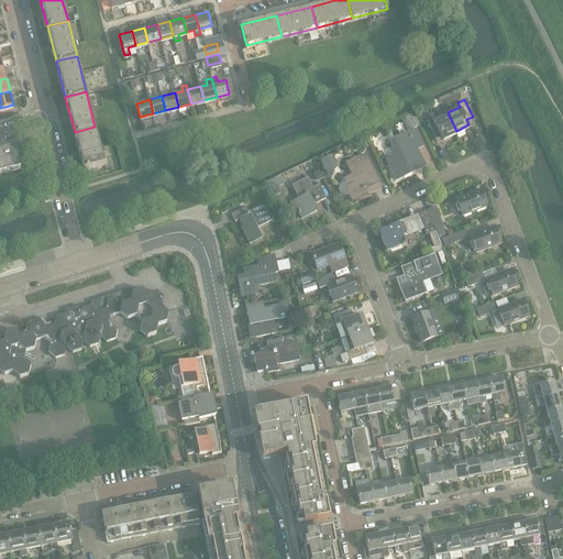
[(420,121),(414,109),(405,113),(410,127),(420,121)]
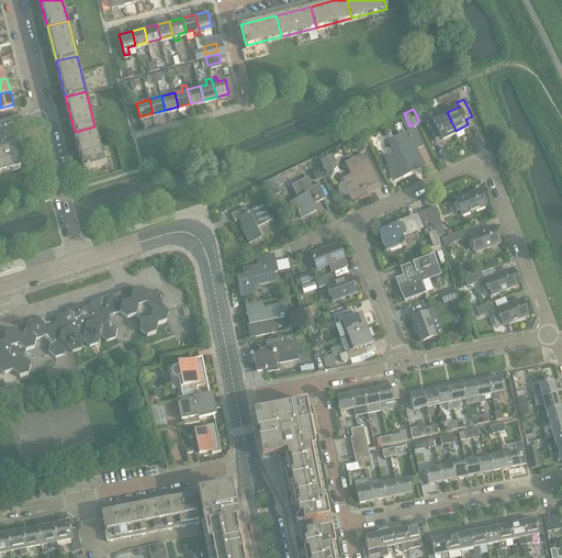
[(456,131),(447,112),(434,118),(433,113),(426,116),(434,134),(440,132),(442,137),(456,131)]
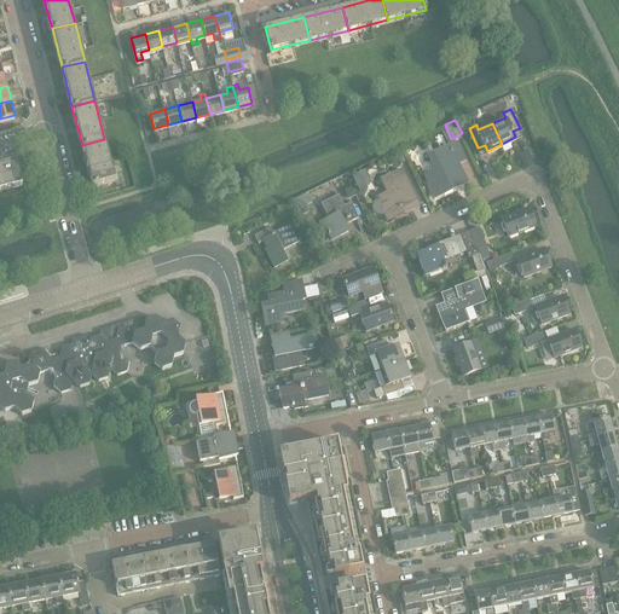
[(104,139),(82,145),(92,184),(115,178),(104,139)]
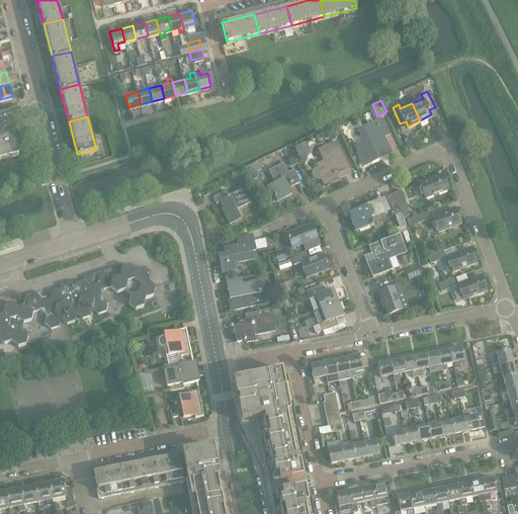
[(381,116),(377,117),(358,127),(359,127),(366,141),(356,145),(356,144),(355,144),(364,162),(391,150),(383,134),(389,132),(381,116)]
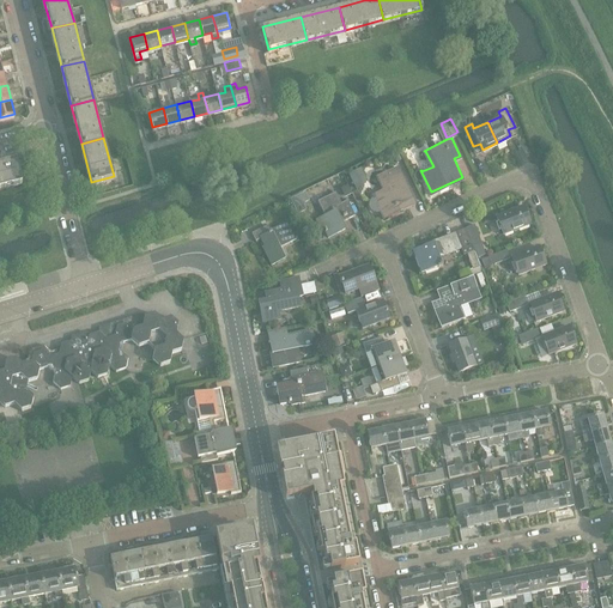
[(16,158),(0,162),(0,180),(1,187),(22,181),(16,158)]
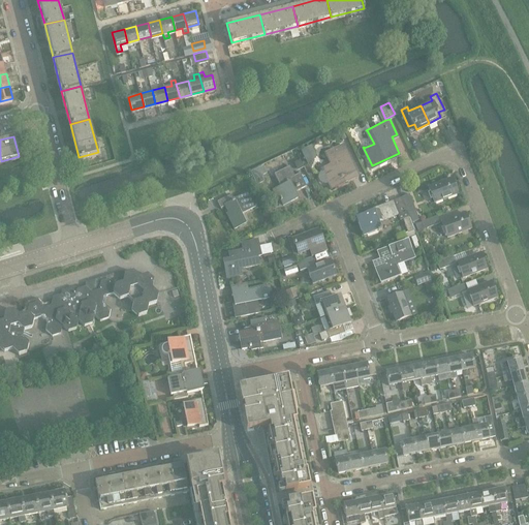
[(321,166),(322,168),(321,170),(320,171),(319,173),(319,175),(320,177),(321,178),(322,179),(324,180),(327,180),(329,180),(331,186),(359,173),(343,142),(325,151),(327,151),(333,163),(323,167),(322,166),(321,166)]
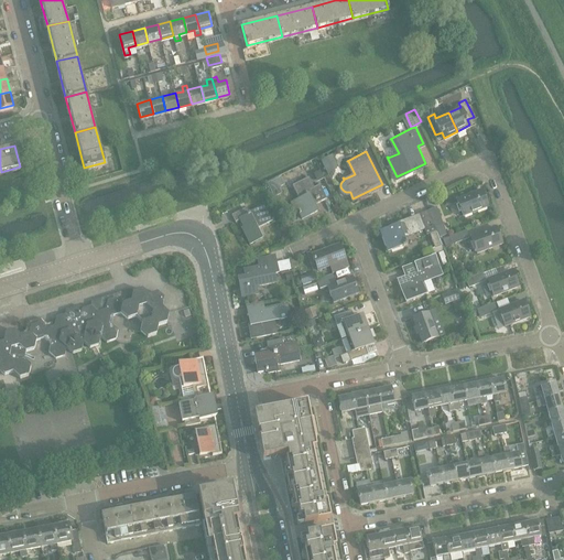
[(332,153),(322,158),(328,170),(332,168),(334,167),(335,165),(336,163),(336,161),(335,159),(332,153)]
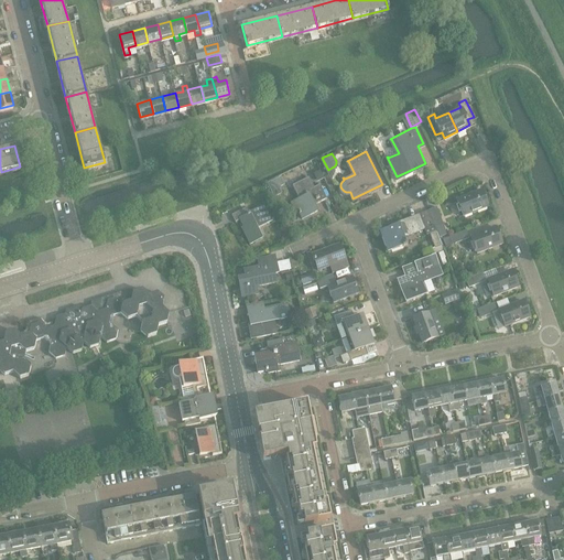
[(321,168),(315,170),(318,178),(324,175),(321,168)]
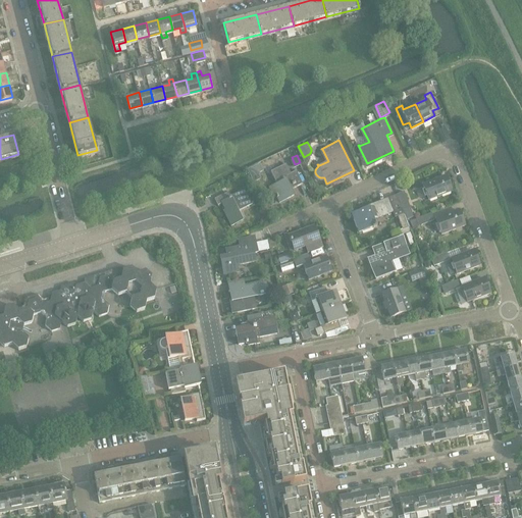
[(276,182),(269,185),(273,193),(275,192),(279,199),(294,193),(291,187),(302,180),(296,168),(291,170),(285,161),(270,168),(276,182)]
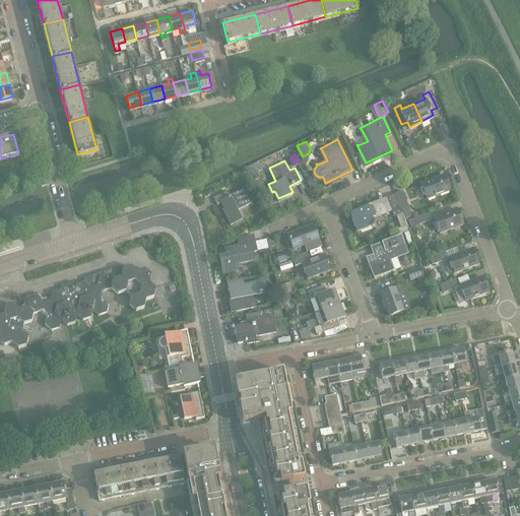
[(444,173),(421,181),(427,196),(450,188),(444,173)]
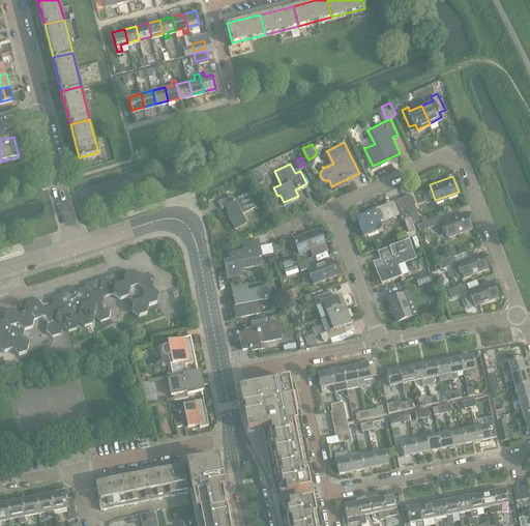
[(232,192),(217,199),(221,205),(226,203),(229,210),(228,211),(235,226),(245,221),(241,211),(256,204),(248,188),(234,196),(232,192)]
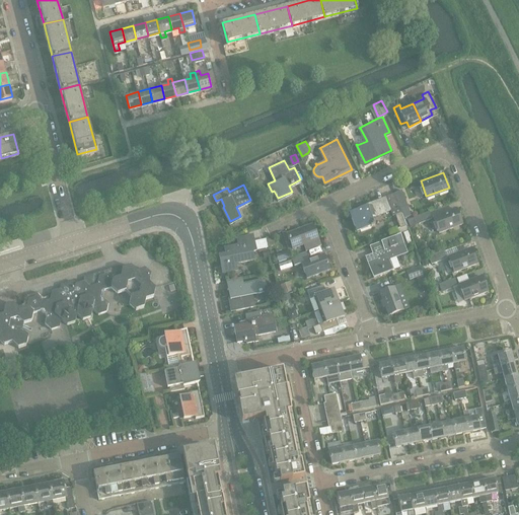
[(401,188),(394,191),(400,206),(408,203),(401,188)]
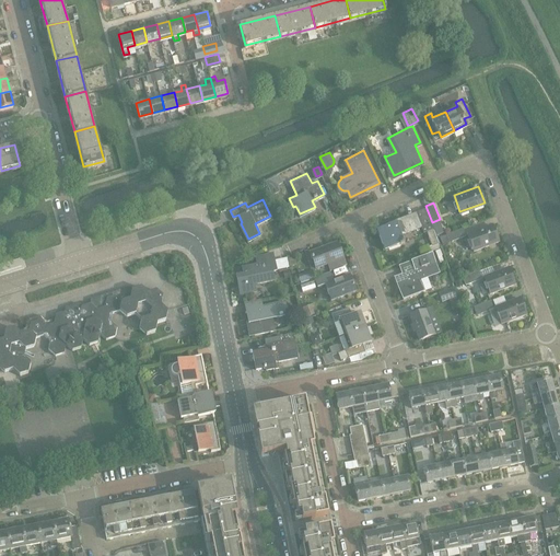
[(377,228),(385,247),(399,242),(400,243),(405,241),(403,236),(400,232),(421,224),(423,230),(427,229),(433,227),(426,207),(416,210),(394,218),(395,220),(377,228)]
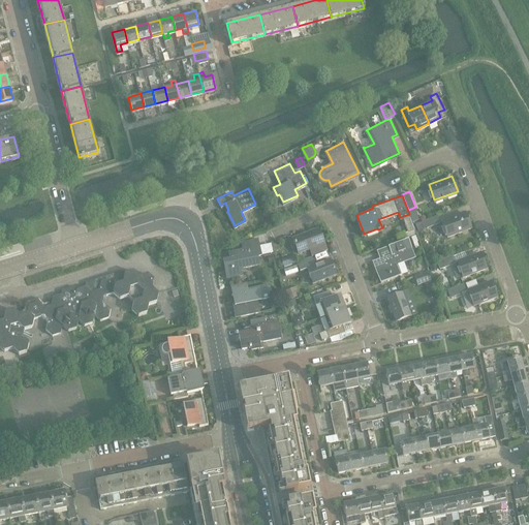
[(465,210),(441,219),(447,235),(471,225),(465,210)]
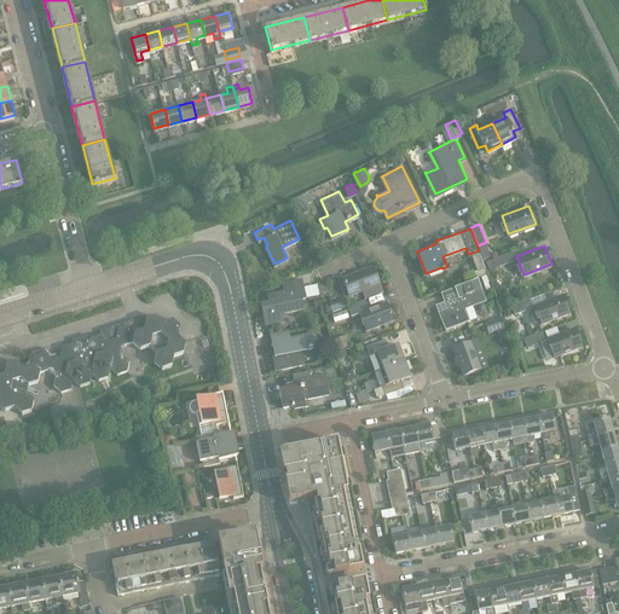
[(512,249),(486,259),(490,267),(515,258),(512,249)]
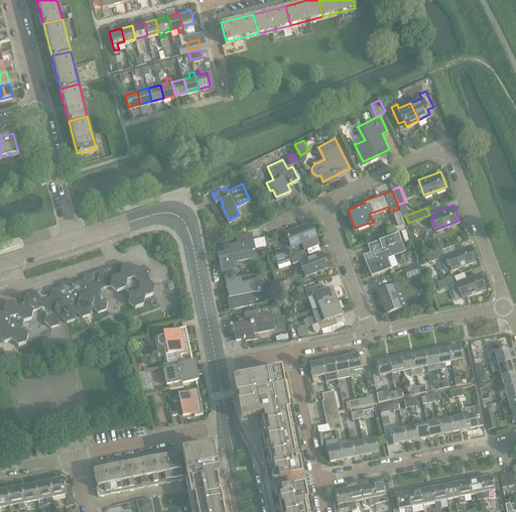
[(399,209),(393,211),(398,224),(404,222),(399,209)]
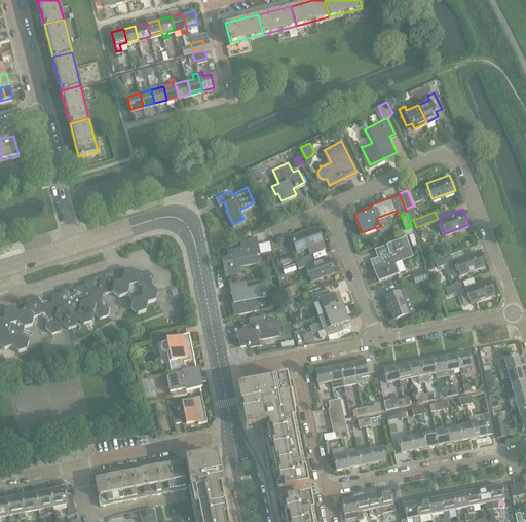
[(316,224),(291,234),(296,249),(307,245),(310,252),(325,246),(316,224)]
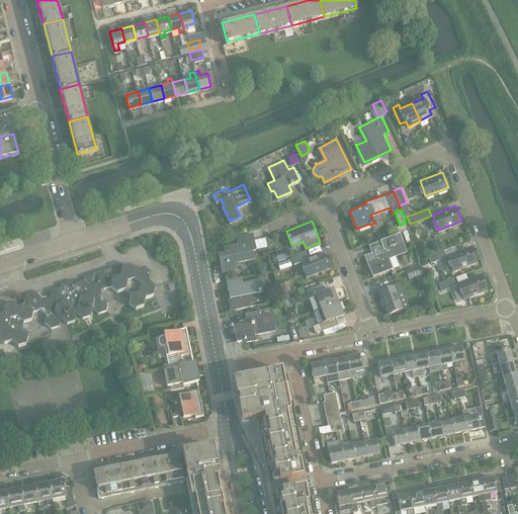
[(220,252),(219,252),(223,269),(236,266),(235,260),(253,256),(251,248),(255,247),(252,232),(237,235),(238,242),(231,243),(232,247),(225,248),(226,252),(220,253),(220,252)]
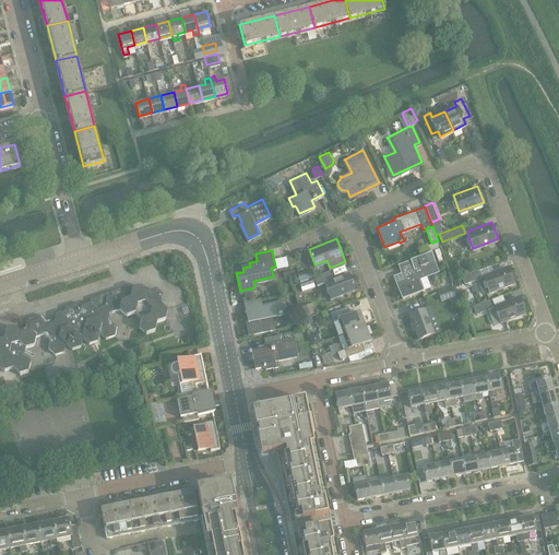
[(401,271),(394,273),(403,296),(423,288),(423,287),(430,285),(426,273),(438,269),(431,250),(412,258),(414,264),(406,268),(407,269),(401,271)]
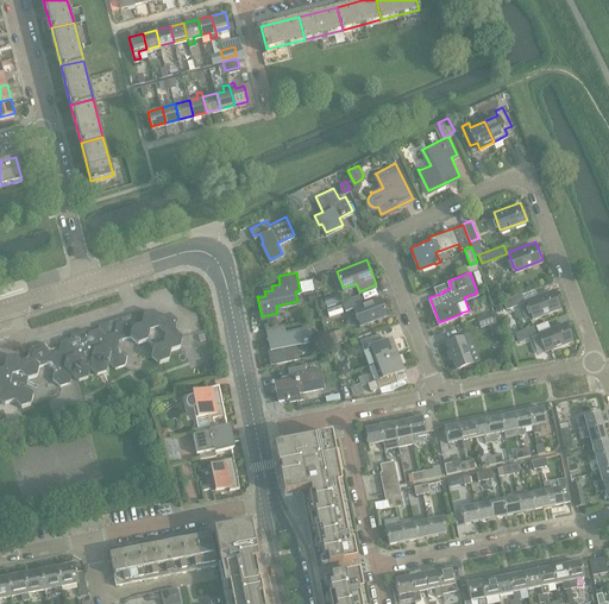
[(553,288),(526,299),(533,316),(559,306),(553,288)]
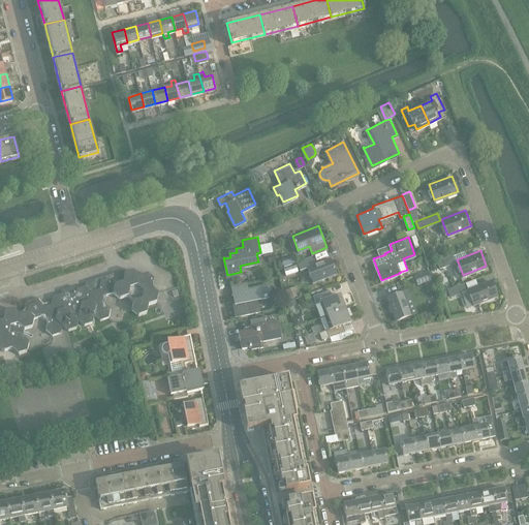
[(453,253),(437,259),(440,267),(456,260),(453,253)]
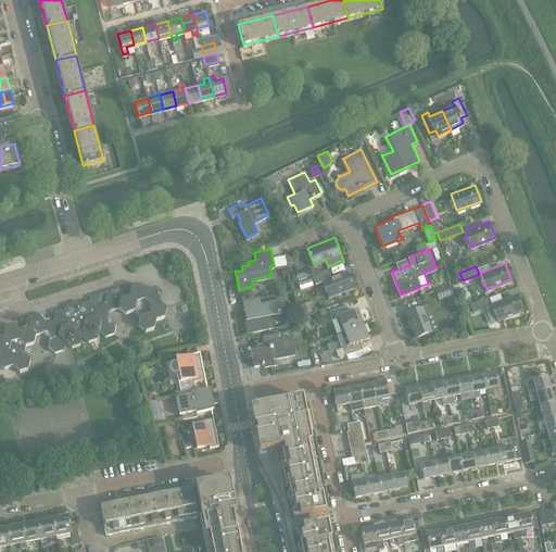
[(304,267),(295,270),(299,277),(306,275),(304,267)]
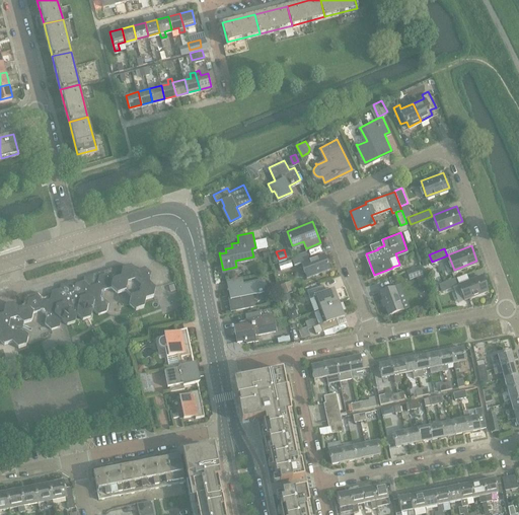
[(305,249),(291,255),(294,264),(301,261),(306,276),(329,267),(323,251),(308,258),(305,249)]
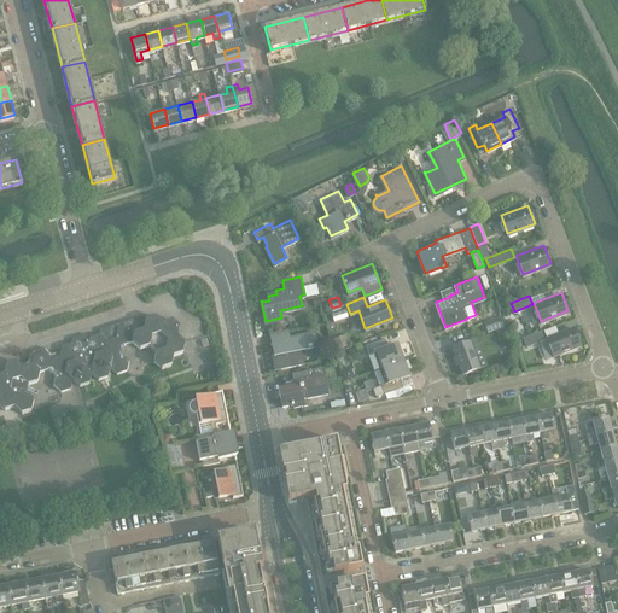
[(507,304),(501,307),(503,314),(511,311),(507,304)]
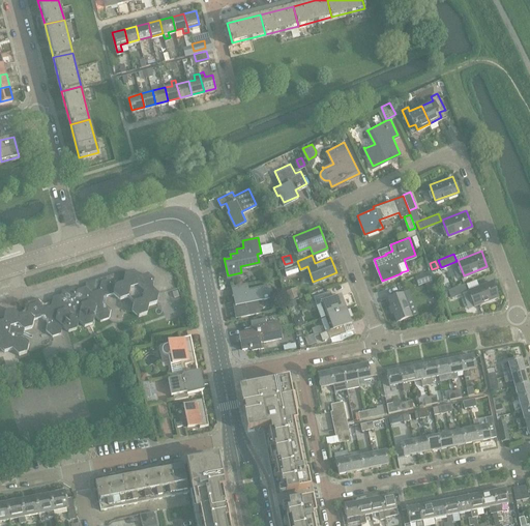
[(0,345),(4,350),(12,347),(19,353),(27,350),(29,342),(23,335),(24,328),(32,325),(34,317),(41,315),(48,320),(46,328),(52,334),(61,331),(62,324),(68,329),(77,326),(79,319),(84,324),(92,321),(94,314),(100,319),(109,316),(111,308),(105,301),(106,294),(114,291),(120,297),(127,294),(134,300),(131,308),(139,314),(147,312),(149,303),(156,300),(158,292),(152,286),(154,278),(147,272),(140,274),(134,269),(125,271),(122,268),(114,271),(113,275),(110,272),(97,276),(96,281),(93,278),(86,280),(85,285),(78,287),(75,284),(62,288),(61,292),(53,295),(52,299),(45,301),(38,296),(26,299),(24,308),(17,311),(13,308),(5,311),(3,319),(0,319),(0,345)]
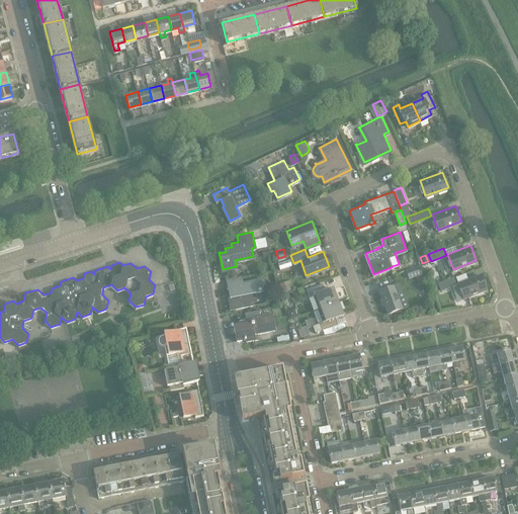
[(420,263),(406,268),(409,276),(423,271),(420,263)]
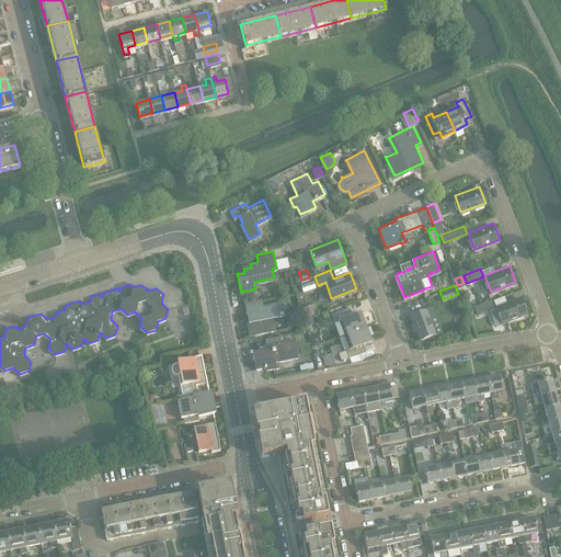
[(494,306),(490,308),(495,324),(502,321),(527,313),(521,296),(496,305),(496,306),(494,306)]
